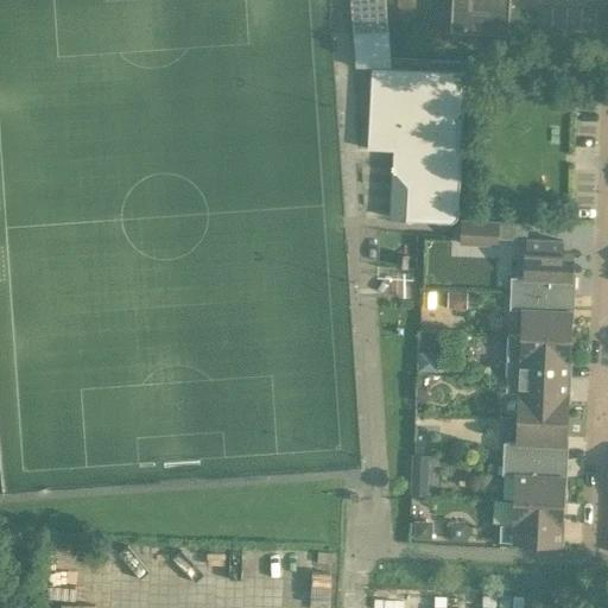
[(350,0),(353,33),(354,33),(387,31),(385,0),(350,0)]
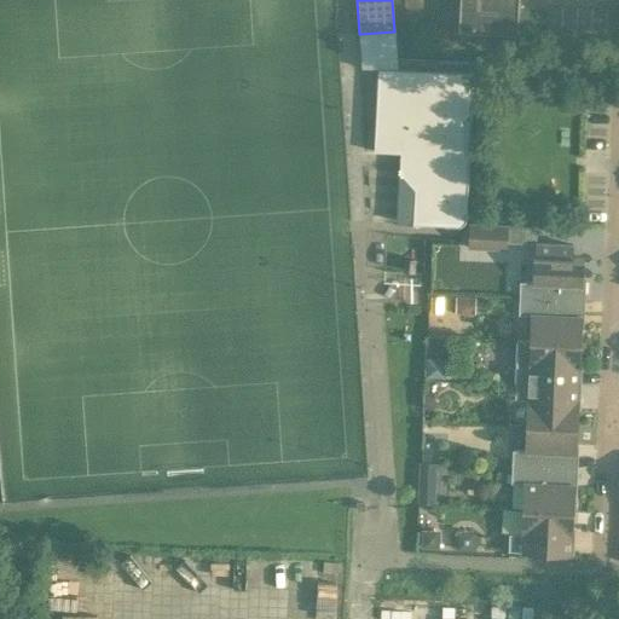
[(460,0),(458,30),(518,34),(518,0),(460,0)]
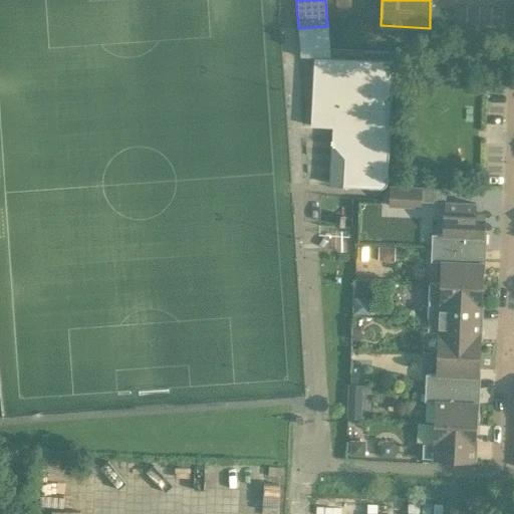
[(313,56),(309,125),(344,127),(342,186),(381,188),(386,184),(392,60),(313,56)]
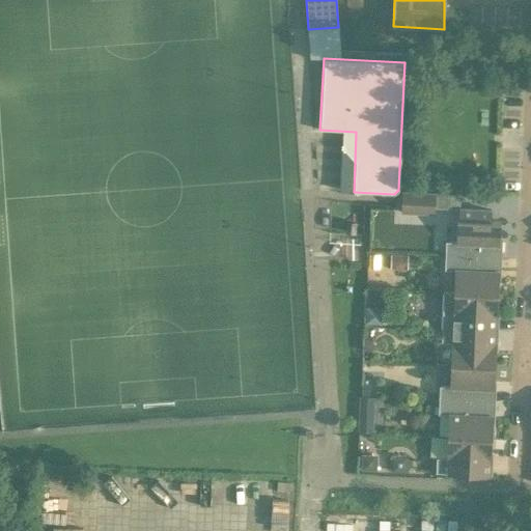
[(401,213),(435,214),(435,193),(401,192),(401,213)]
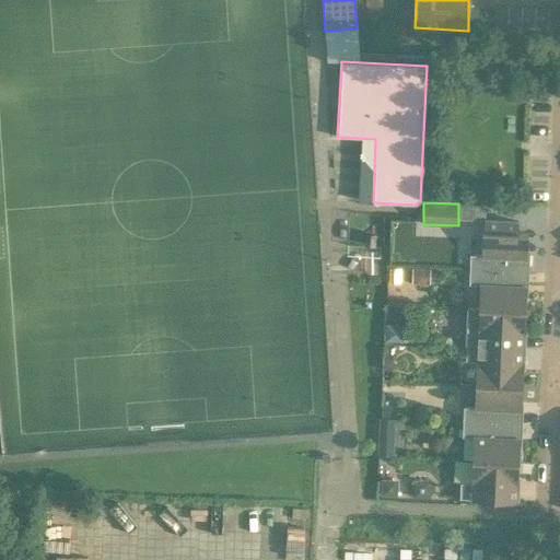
[(470,255),(469,270),(523,272),(523,258),(527,258),(528,234),(517,233),(517,221),(485,220),(485,232),(483,232),(482,255),(470,255)]
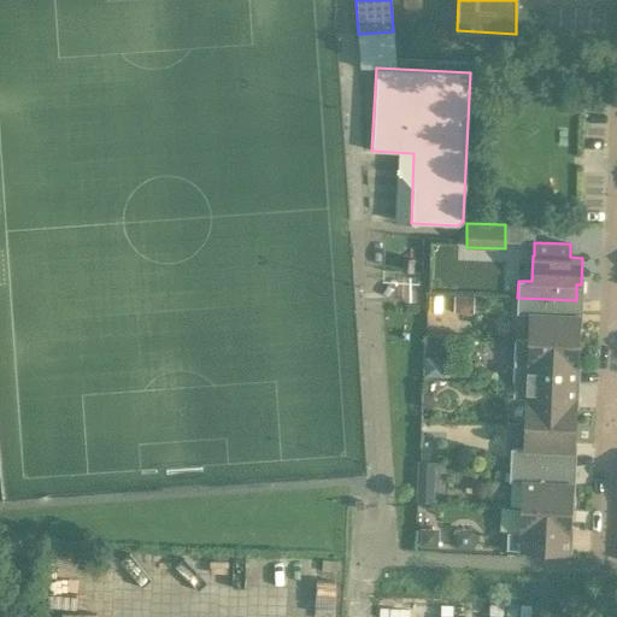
[(474,297),(453,297),(453,312),(474,313),(474,297)]
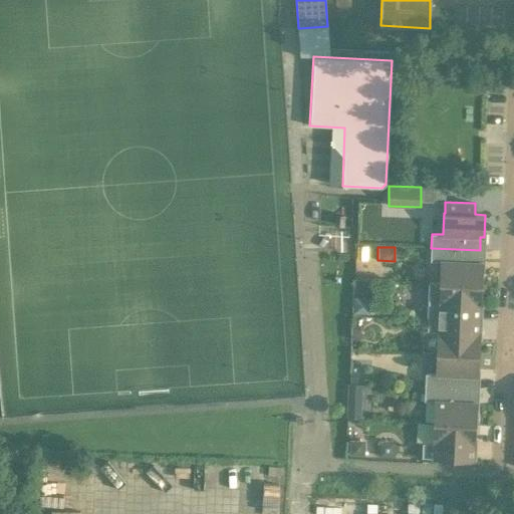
[(441,262),(441,283),(482,285),(483,263),(479,262),(480,250),(431,248),(431,262),(441,262)]
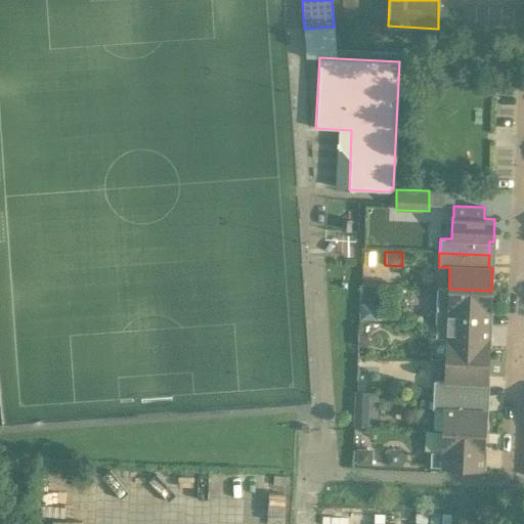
[(437,289),(437,310),(436,324),(486,326),(486,313),(490,313),(491,291),(449,289),(437,289)]
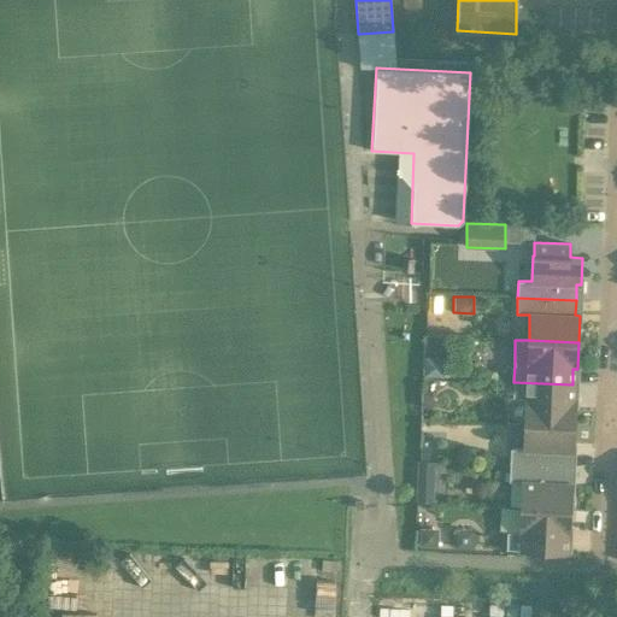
[(422,376),(444,377),(444,357),(423,357),(422,376)]
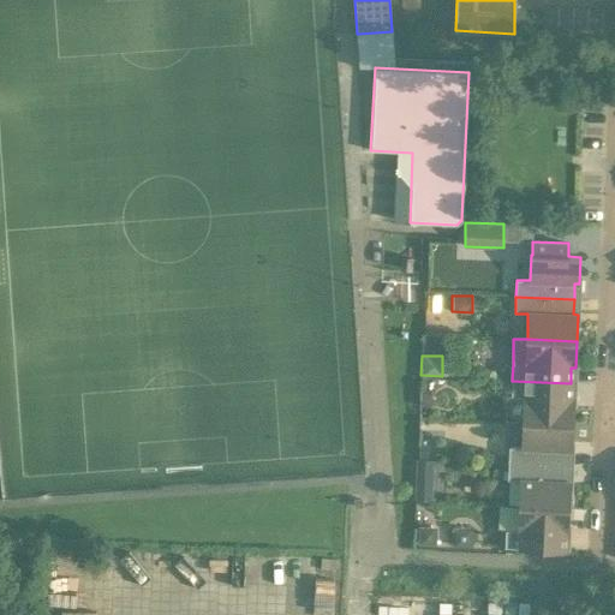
[(524,398),(524,422),(573,424),(574,398),(569,398),(571,383),(512,381),(512,396),(524,398)]
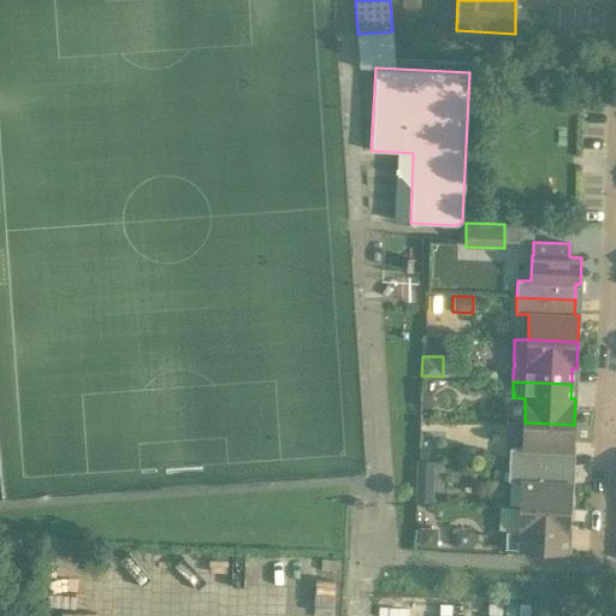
[(420,408),(421,408),(432,408),(433,390),(421,390),(420,408)]
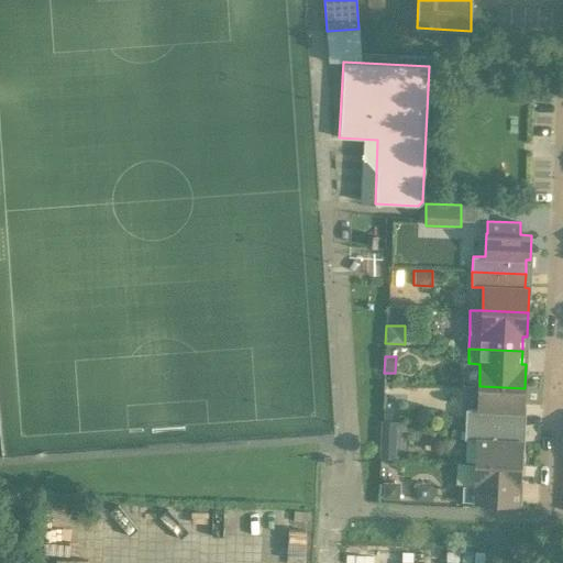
[(466,409),(465,424),(519,427),(519,412),(523,412),(525,388),(479,386),(478,410),(466,409)]
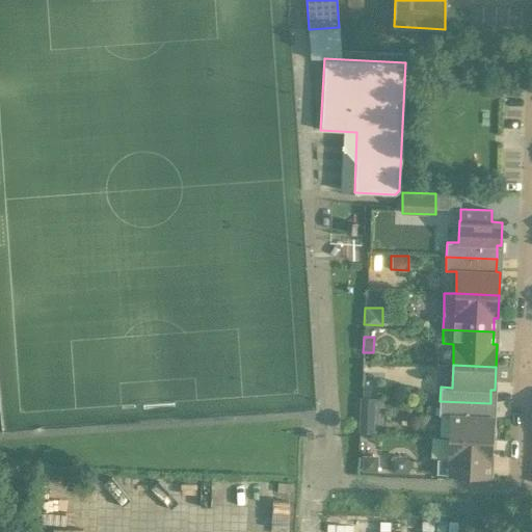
[(362,384),(362,396),(370,396),(370,384),(362,384)]
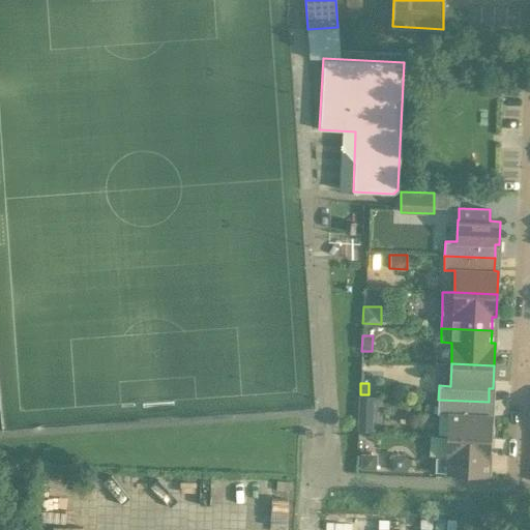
[(358,396),(358,419),(373,420),(373,415),(373,398),(369,396),(360,396),(358,396)]
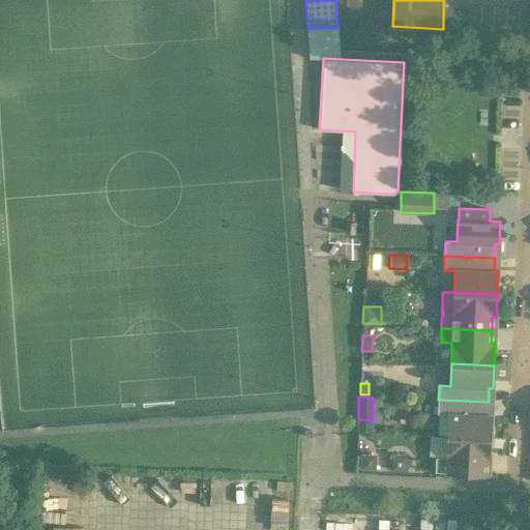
[(448,414),(448,436),(491,438),(492,415),(488,414),(489,402),(438,400),(438,414),(448,414)]
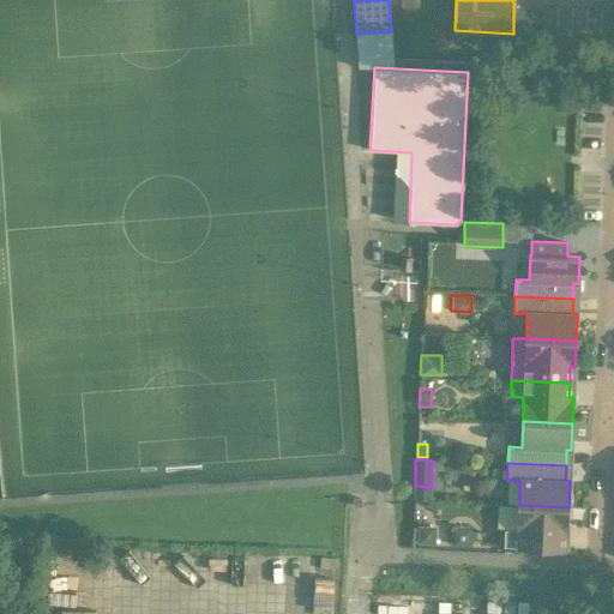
[(567,534),(569,507),(519,505),(518,530),(505,530),(504,547),(563,549),(563,534),(567,534)]
